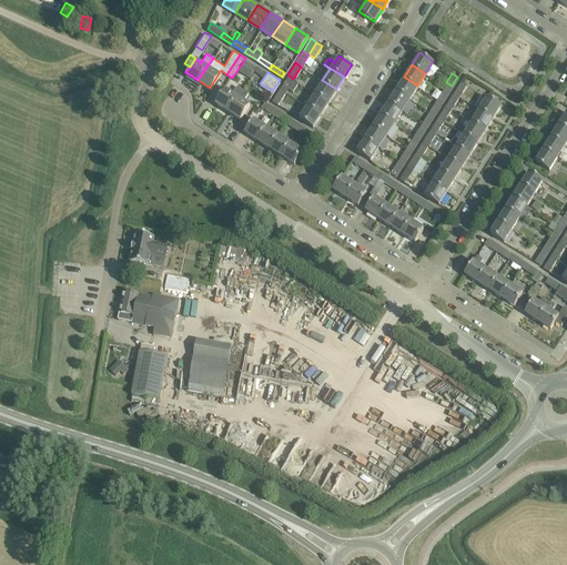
[(287,74),(280,87),(285,91),(287,88),(292,90),(297,81),(293,79),(287,74)]
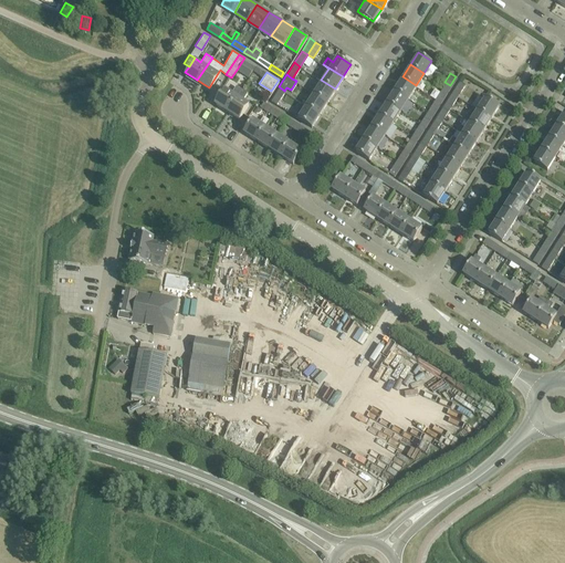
[(403,76),(395,89),(408,97),(416,85),(403,76)]
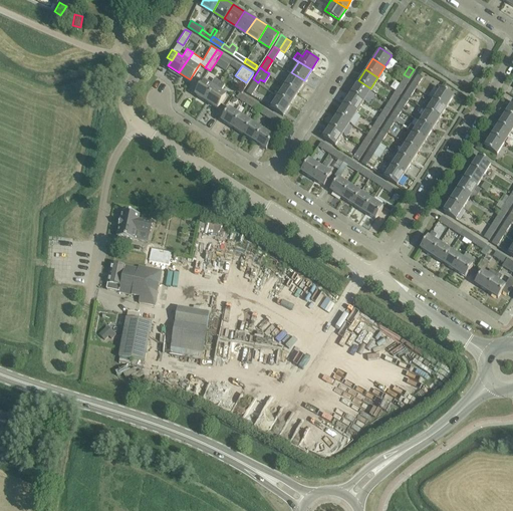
[(417,72),(410,83),(415,86),(418,81),(424,85),(429,78),(424,75),(426,72),(422,70),(420,73),(417,72)]
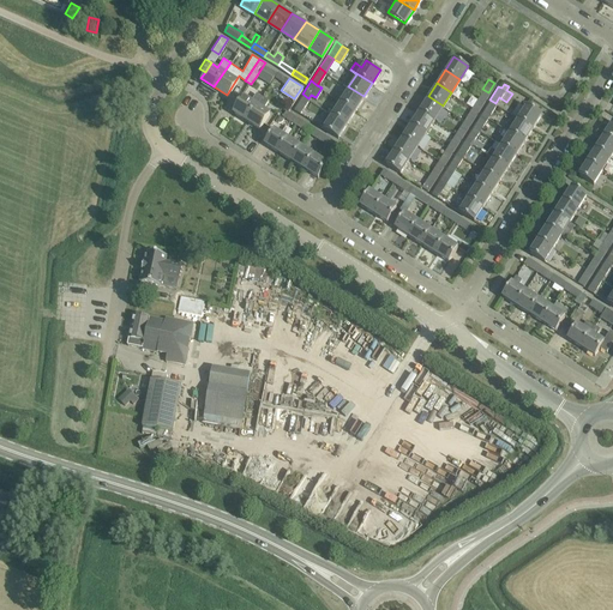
[(348,86),(340,100),(354,109),(364,96),(348,86)]
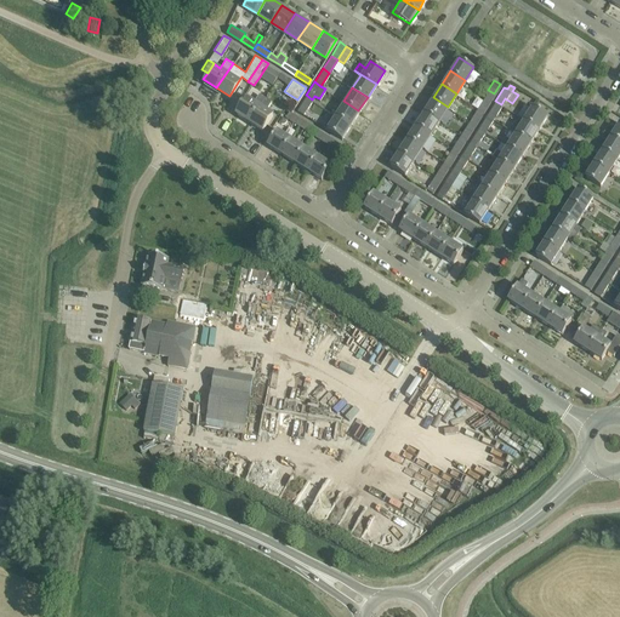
[(488,90),(477,107),(483,110),(494,93),(488,90)]
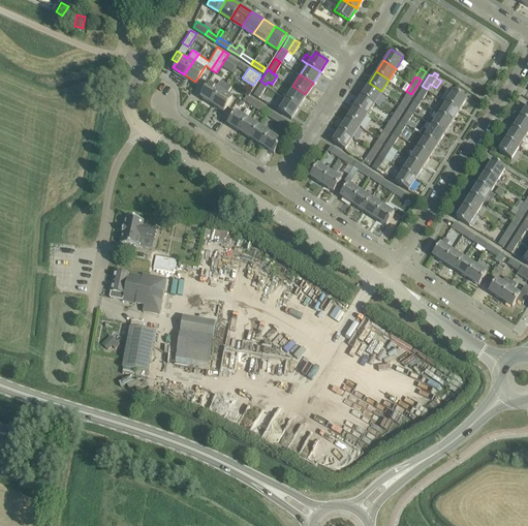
[(200,95),(212,102),(225,81),(221,79),(216,86),(210,82),(200,95)]
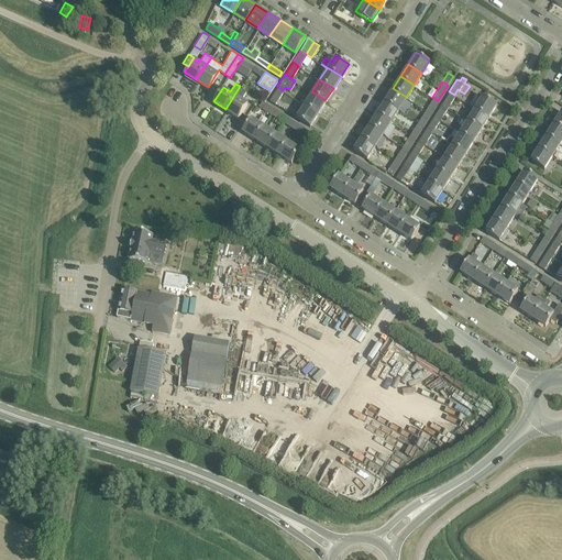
[(240,86),(226,109),(238,117),(246,102),(241,98),(245,90),(240,86)]
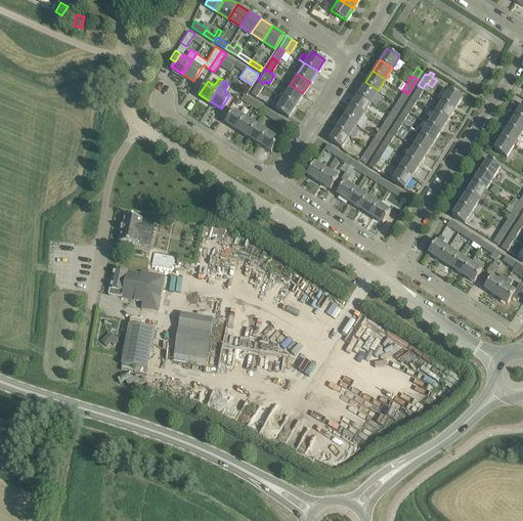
[(263,84),(258,80),(251,92),(256,95),(263,84)]
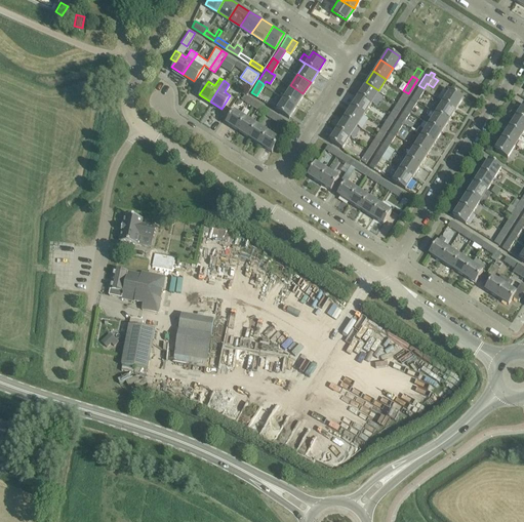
[(366,82),(358,93),(370,102),(378,90),(366,82)]
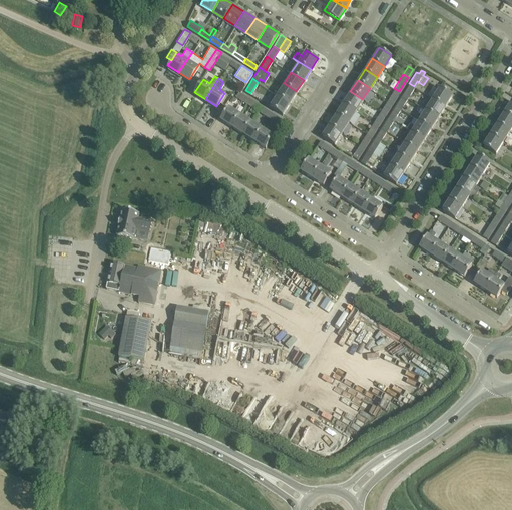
[(284,83),(277,94),(289,102),(296,91),(284,83)]
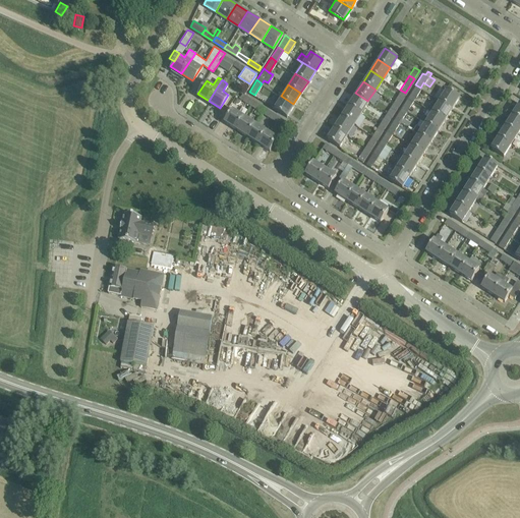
[(415,84),(408,96),(413,99),(420,88),(415,84)]
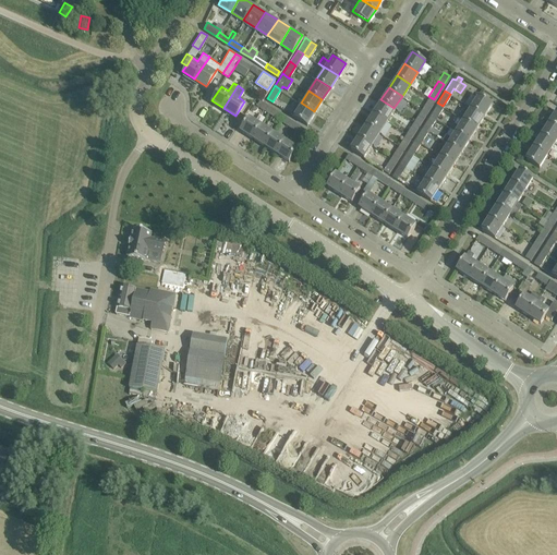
[(465,103),(464,103),(484,115),(492,103),(479,94),(471,106),(465,103)]
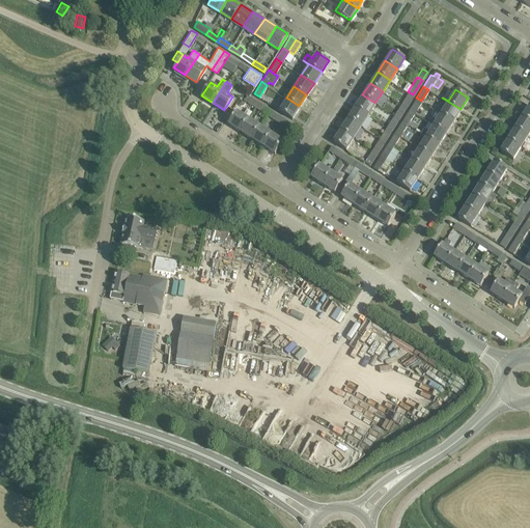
[(408,91),(400,103),(406,106),(413,94),(408,91)]
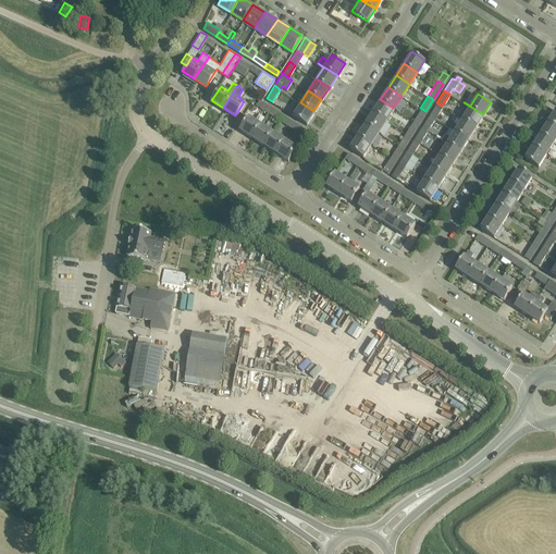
[(256,103),(268,111),(271,106),(260,99),(256,103)]
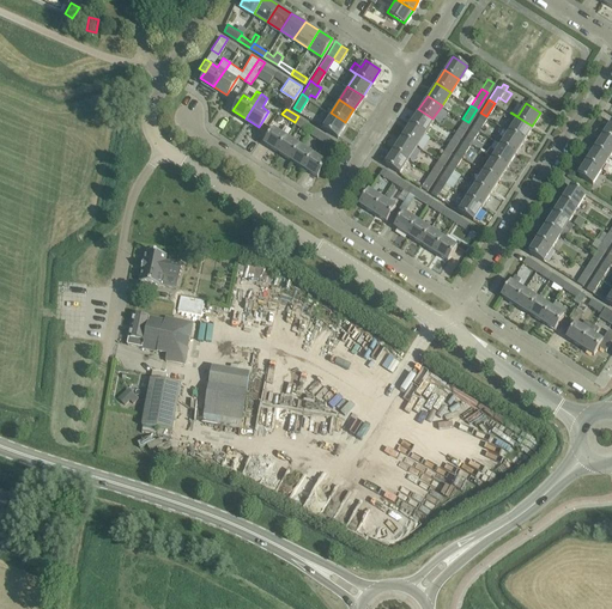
[(418,109),(410,122),(424,132),(432,119),(418,109)]
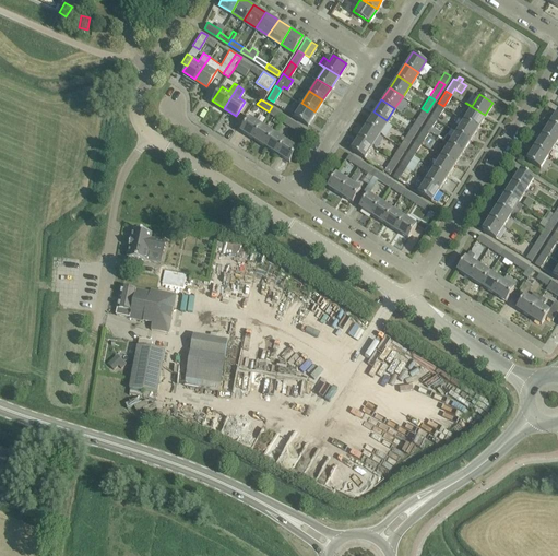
[(315,111),(301,103),(298,108),(294,106),(291,113),(307,123),(315,111)]
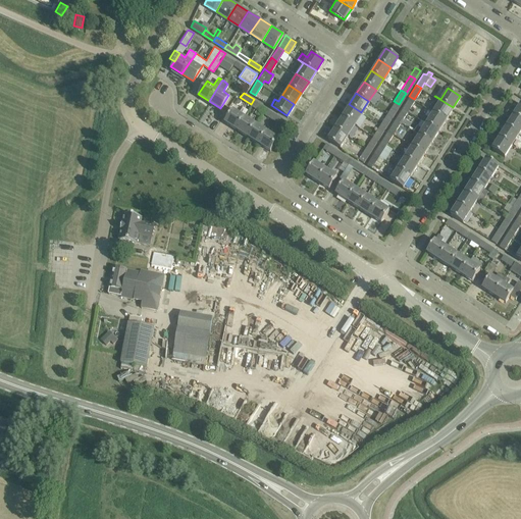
[(409,96),(402,107),(407,110),(414,99),(409,96)]
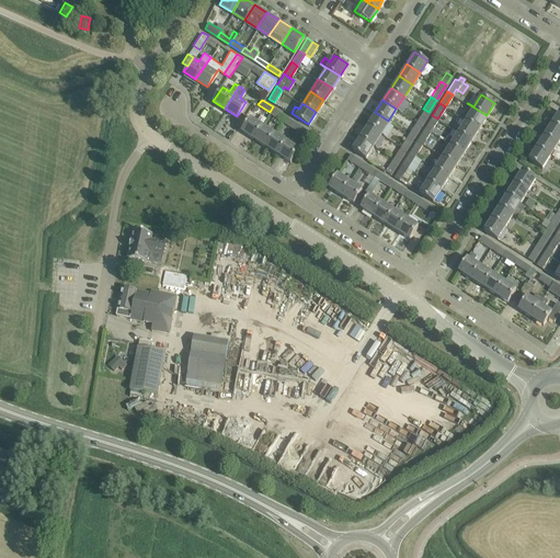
[(459,115),(465,118),(479,127),(487,115),(467,103),(459,115)]
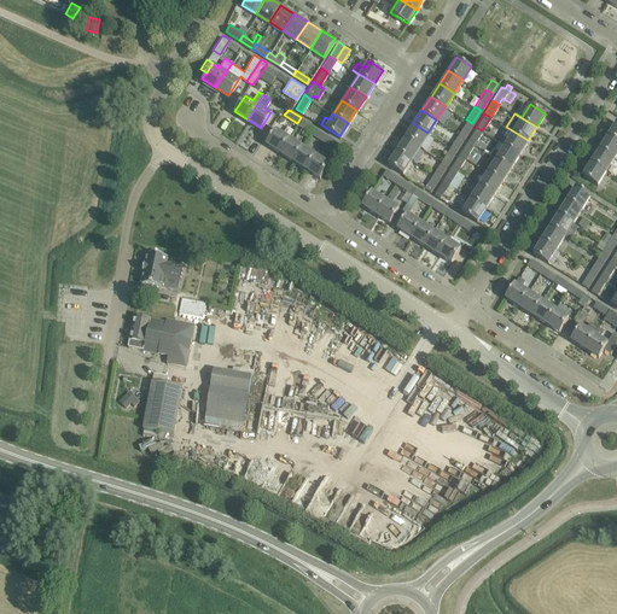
[(297,123),(310,132),(314,126),(301,117),(297,123)]
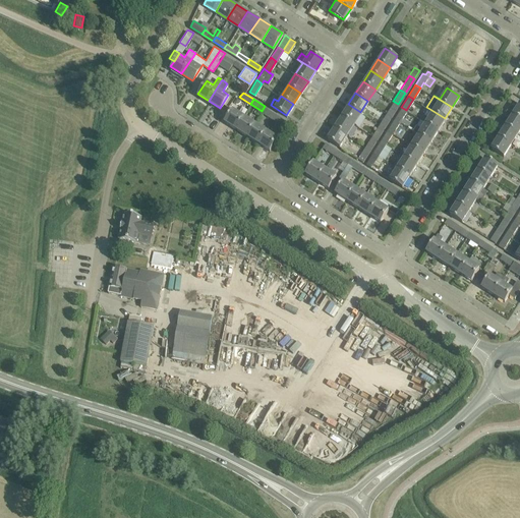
[(393,101),(386,112),(391,115),(398,104),(393,101)]
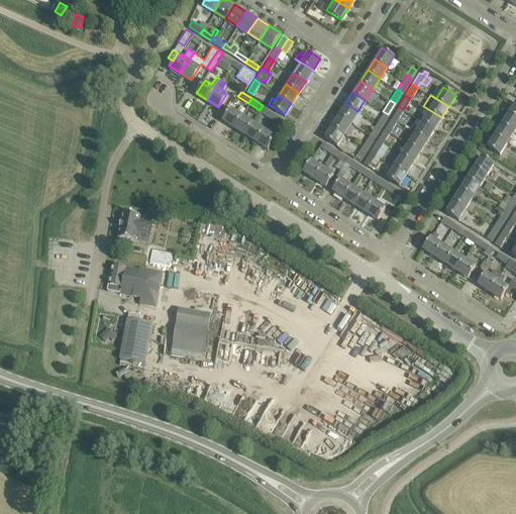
[(345,103),(338,114),(350,122),(357,111),(345,103)]
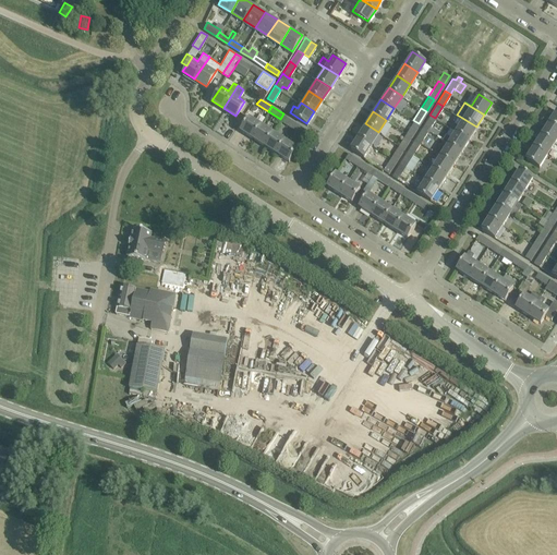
[(395,116),(408,123),(410,119),(398,111),(395,116)]
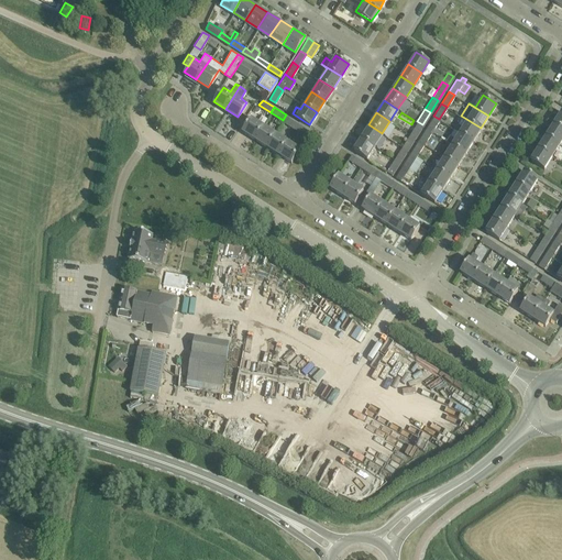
[(283,120),(295,128),(298,122),(286,114),(283,120)]
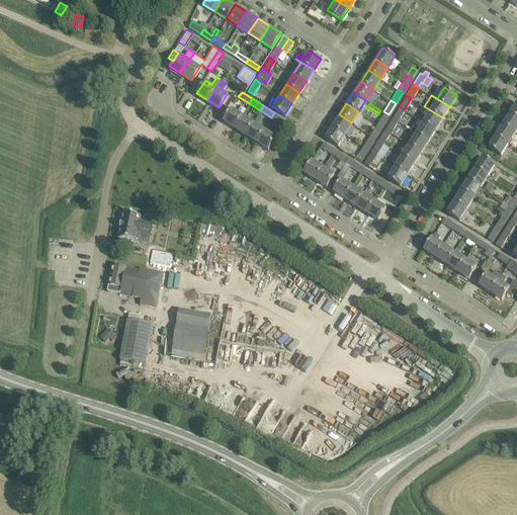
[(399,106),(392,117),(397,120),(404,109),(399,106)]
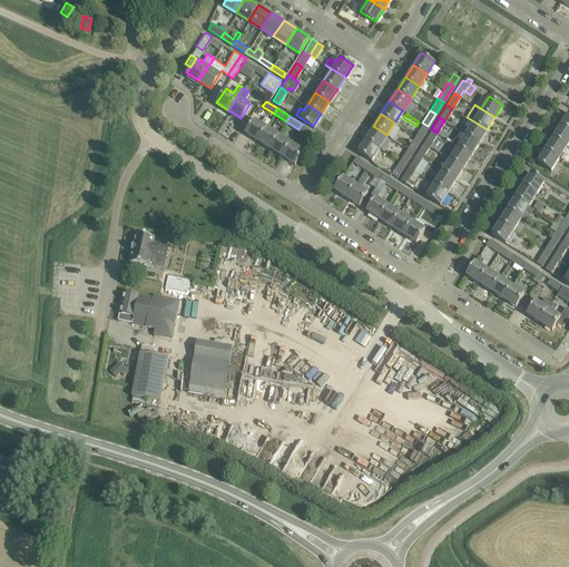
[(245,132),(257,139),(266,126),(254,118),(245,132)]
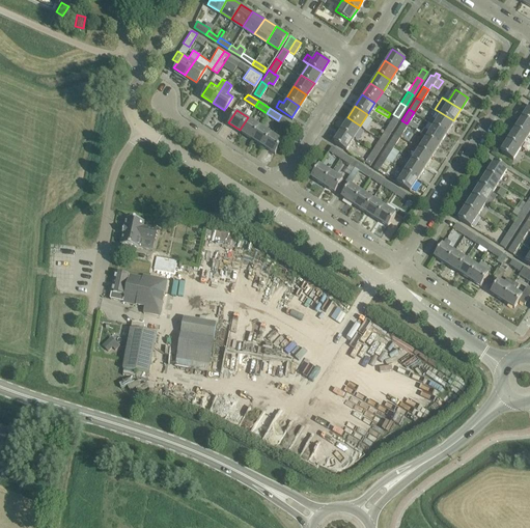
[(440,112),(433,123),(446,132),(453,120),(440,112)]
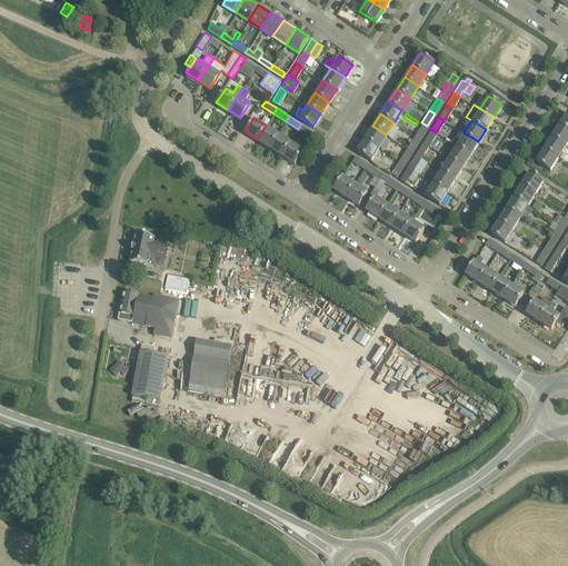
[(421,122),(414,135),(419,139),(427,126),(421,122)]
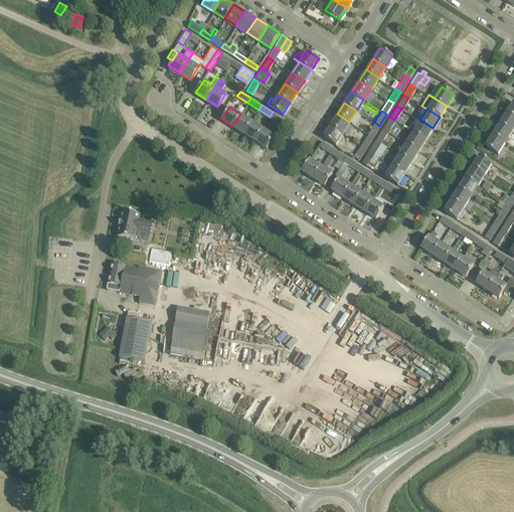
[(273,112),(270,117),(281,124),(284,120),(273,112)]
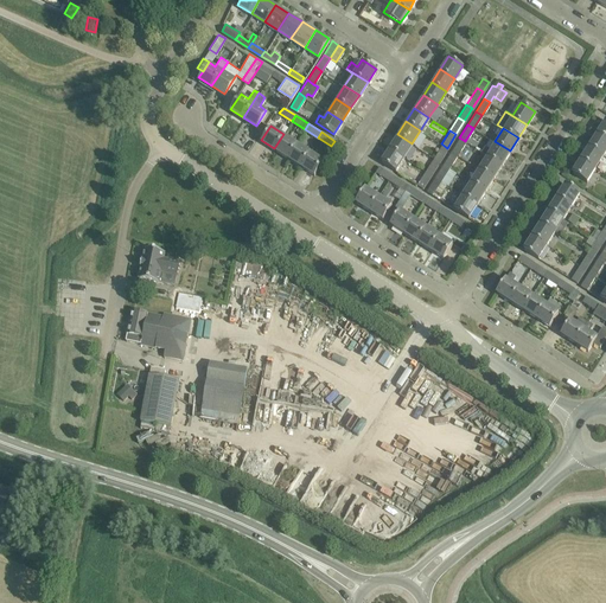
[(605,136),(597,132),(588,145),(603,153),(605,147),(605,136)]
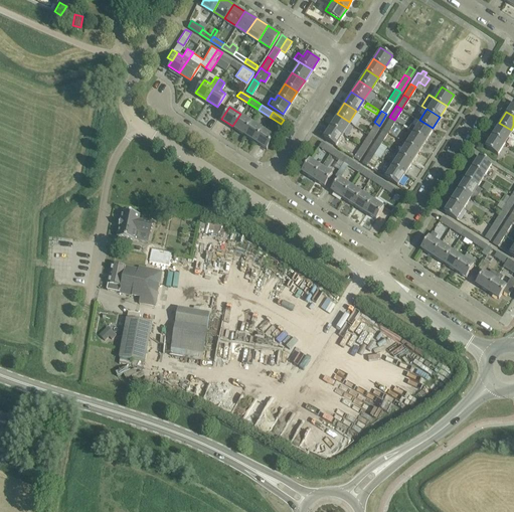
[(232,126),(243,133),(251,121),(240,114),(232,126)]
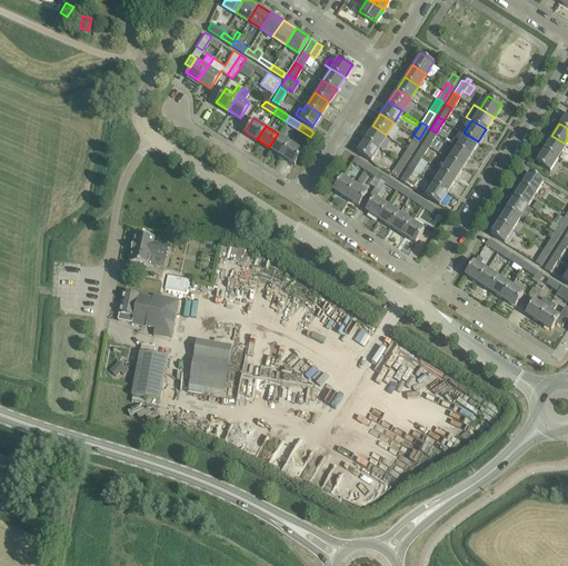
[(372,126),(365,138),(378,147),(386,135),(372,126)]
